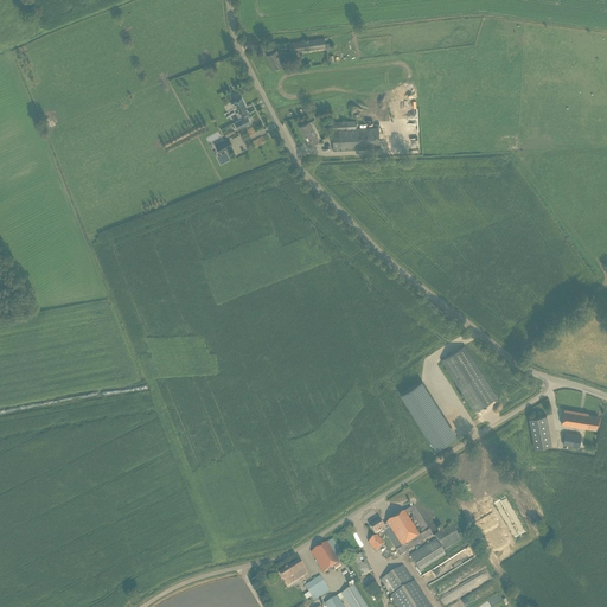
[(331,43),(325,44),(324,39),(289,43),(291,52),(326,48),(326,50),(331,50),(331,43)]
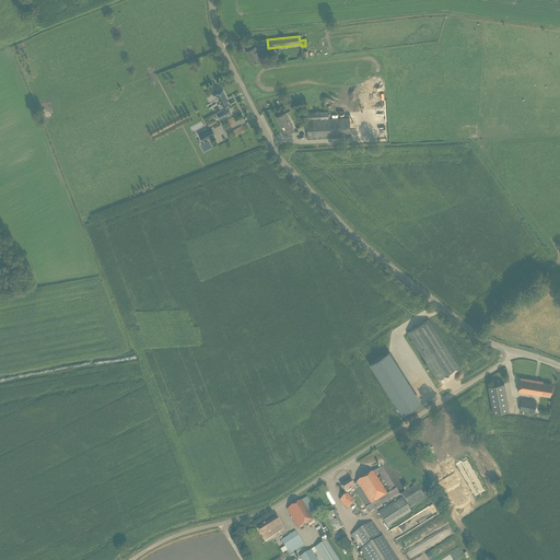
[(255,47),(253,48),(247,51),(252,57),(249,58),(253,63),(256,62),(257,62),(257,61),(261,59),(255,47)]
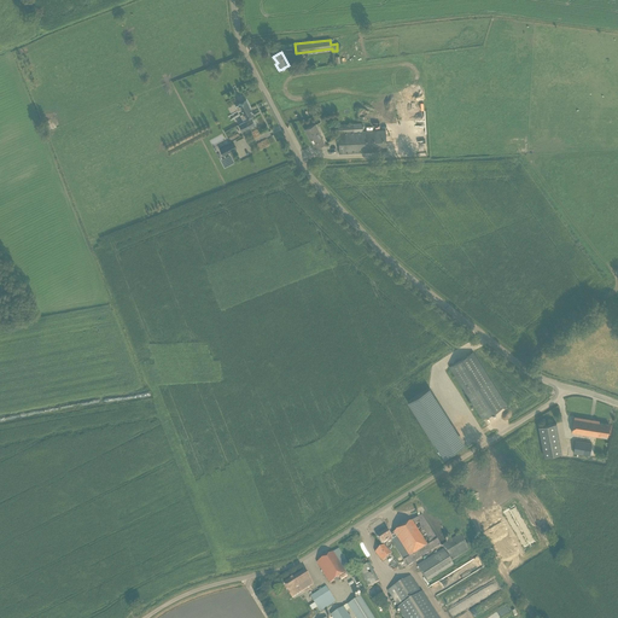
[(240,104),(235,106),(238,111),(240,110),(243,114),(240,115),(243,120),(245,118),(246,121),(249,120),(248,117),(254,115),(246,100),(244,101),(243,101),(240,103),(240,104)]
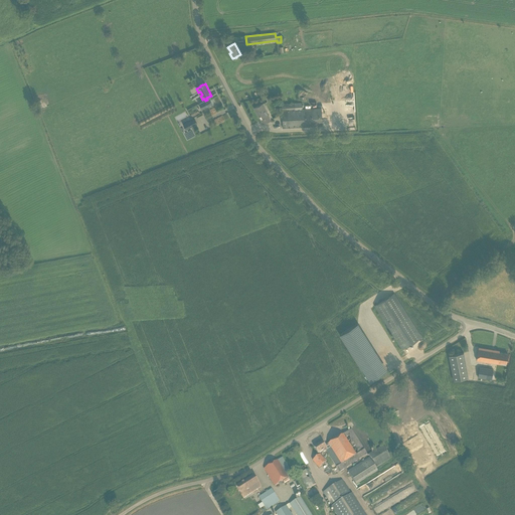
[(212,104),(210,99),(207,100),(205,101),(199,105),(199,106),(200,109),(201,108),(202,110),(212,104)]
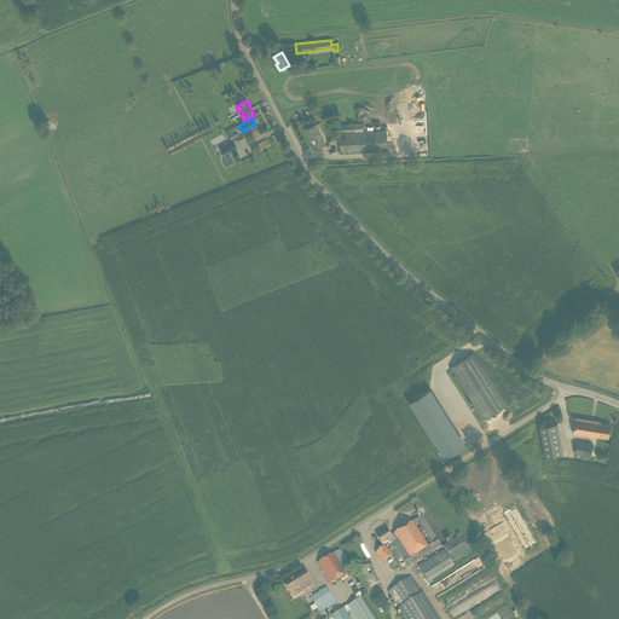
[(363,123),(345,125),(339,126),(340,155),(346,154),(372,152),(383,152),(387,151),(386,131),(363,132),(363,123)]
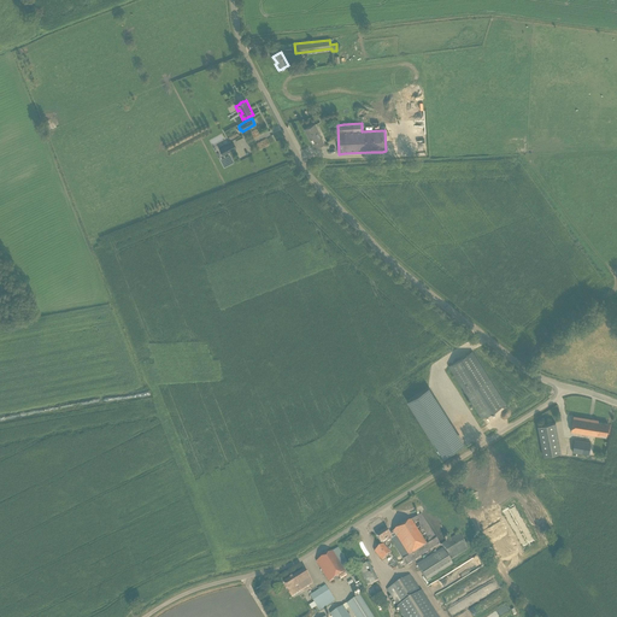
[(322,140),(315,124),(305,129),(307,136),(309,135),(312,144),(313,144),(315,148),(324,144),(322,140)]
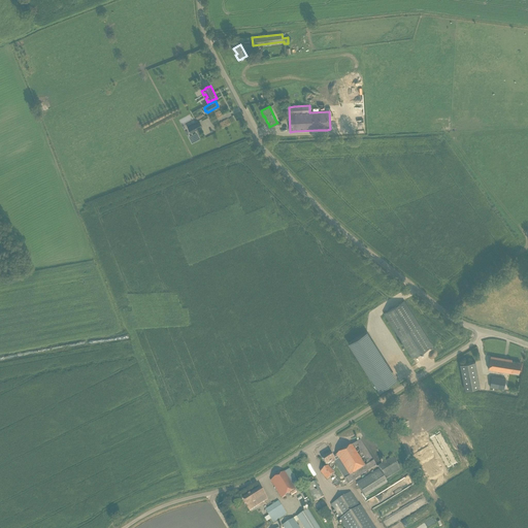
[(190,133),(202,127),(199,122),(188,128),(190,133)]
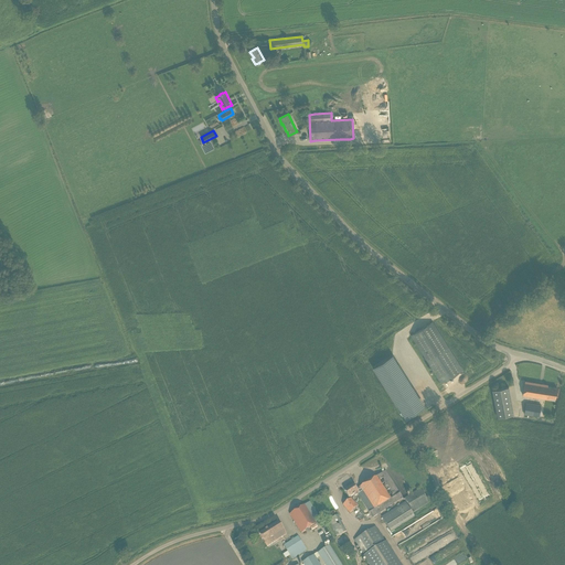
[(433,322),(411,336),(441,384),(462,370),(433,322)]
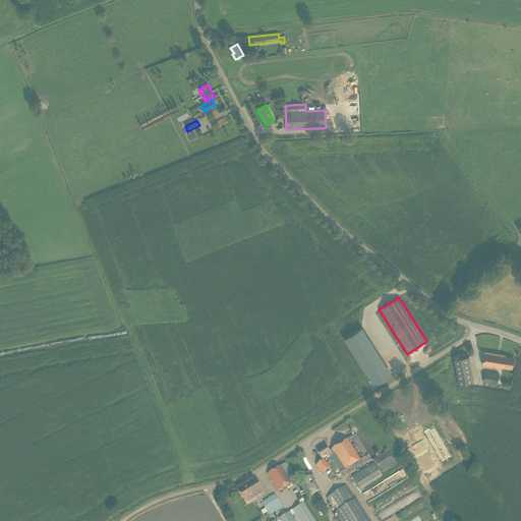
[(384,362),(361,328),(344,338),(363,372),(364,371),(365,373),(384,362)]
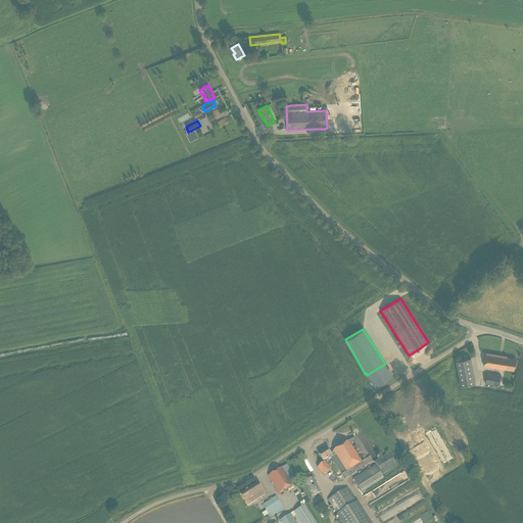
[(486,352),(485,358),(483,366),(507,370),(508,368),(514,369),(516,360),(507,359),(507,357),(486,352)]
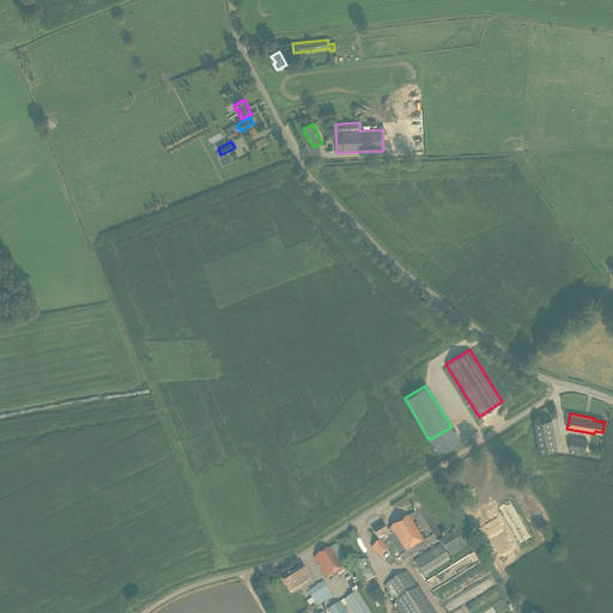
[(534,424),(535,430),(540,453),(557,450),(552,420),(534,424)]
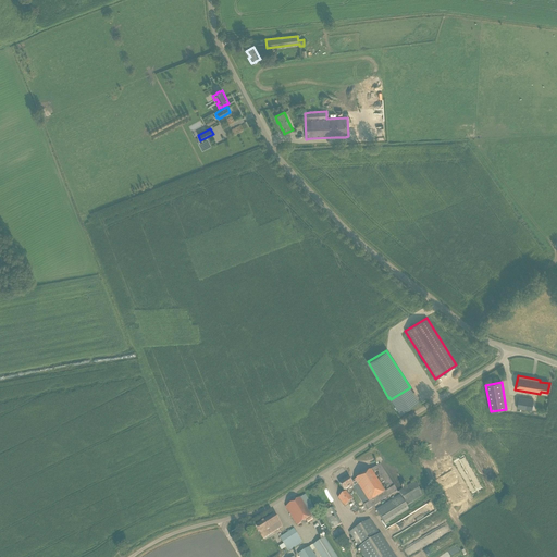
[(398,412),(419,400),(410,387),(391,399),(398,412)]
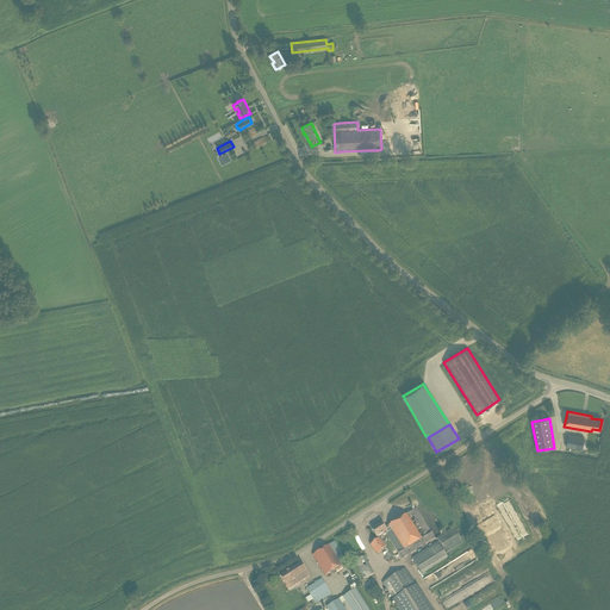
[(582,450),(584,437),(567,435),(566,448),(582,450)]
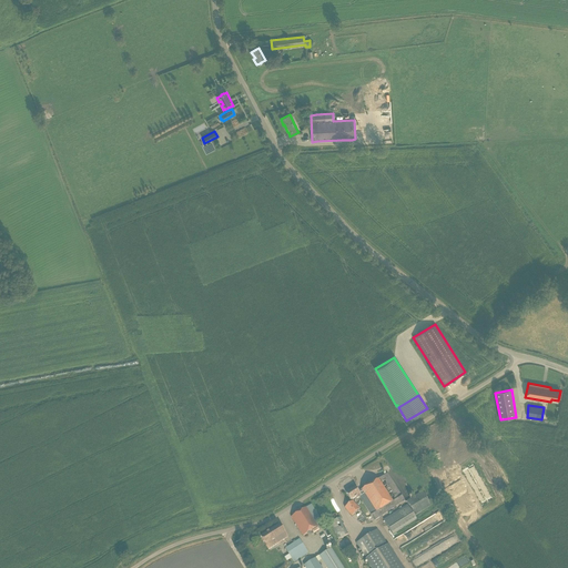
[(476,463),(442,483),(460,517),(495,497),(476,463)]
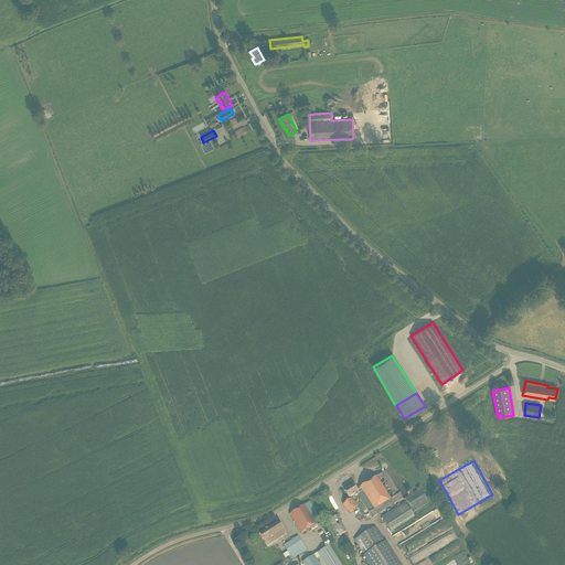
[(385,471),(360,488),(364,496),(360,498),(373,520),(404,500),(385,471)]
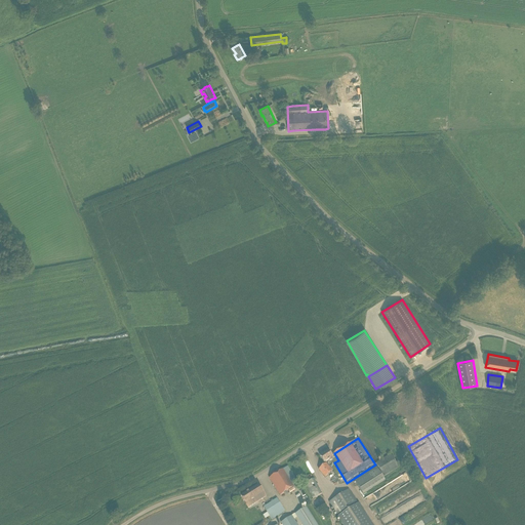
[(338,460),(334,453),(331,455),(328,450),(320,456),(324,462),(329,459),(330,461),(332,459),(334,462),(338,460)]
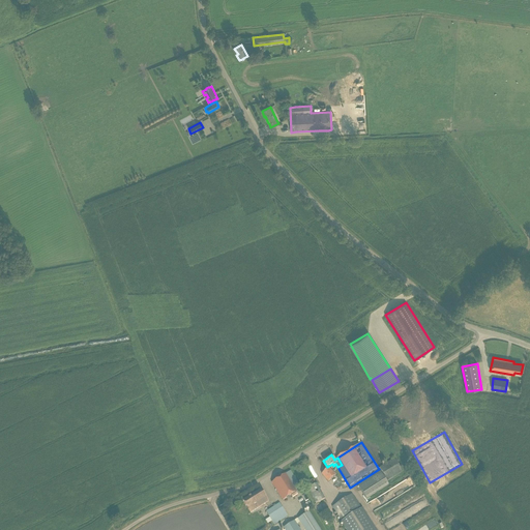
[(394,459),(380,468),(388,480),(403,472),(394,459)]
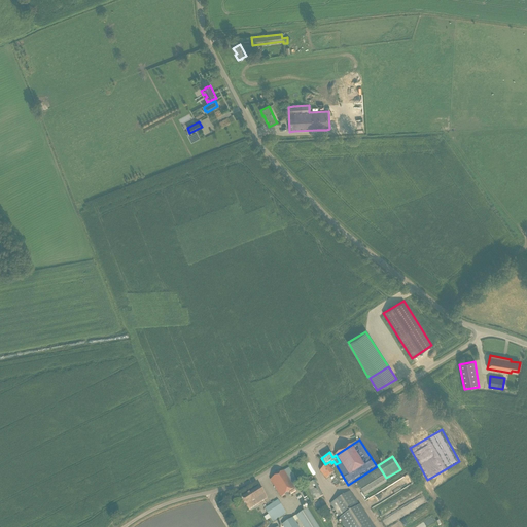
[(320,471),(323,476),(326,479),(334,472),(327,465),(320,471)]
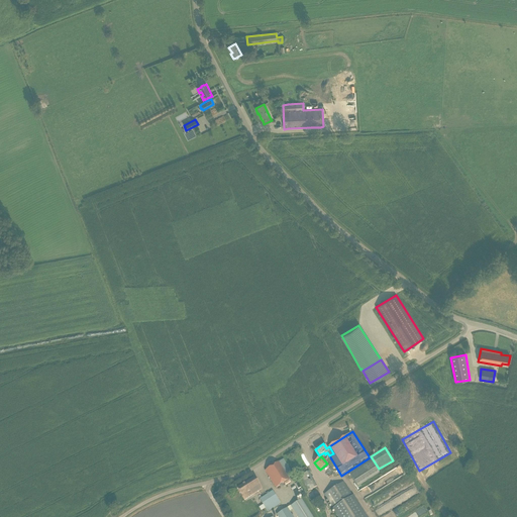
[(265,471),(268,475),(276,488),(294,477),(283,459),(265,471)]
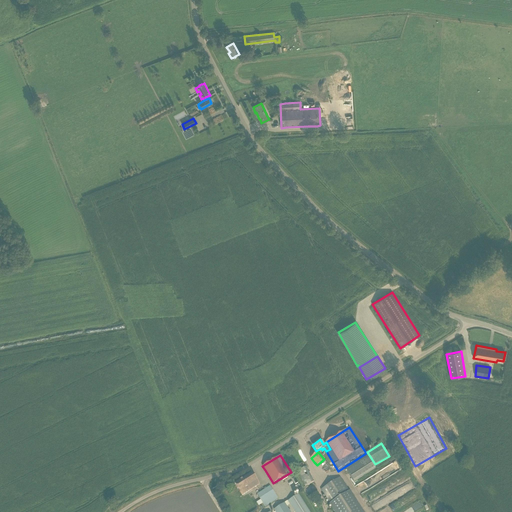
[(354,482),(375,468),(367,455),(346,469),(354,482)]
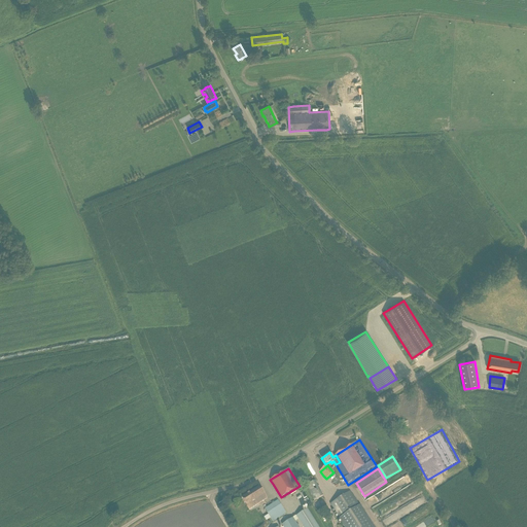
[(306,486),(309,490),(314,500),(322,496),(315,481),(306,486)]
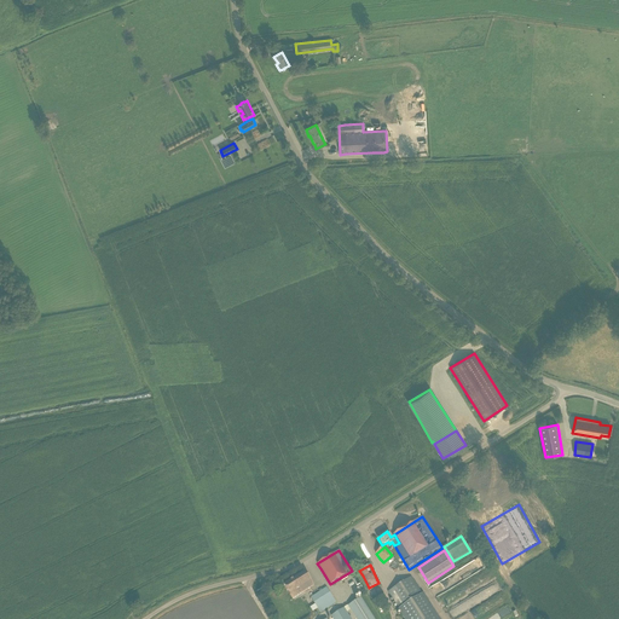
[(305,572),(283,585),(293,599),(314,585),(305,572)]
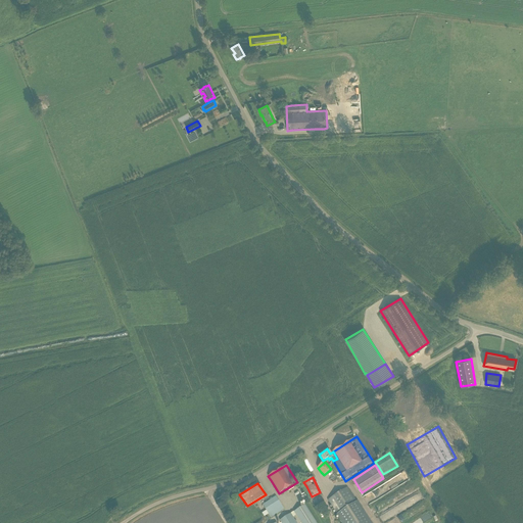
[(327,501),(342,522),(370,522),(347,487),(327,501)]
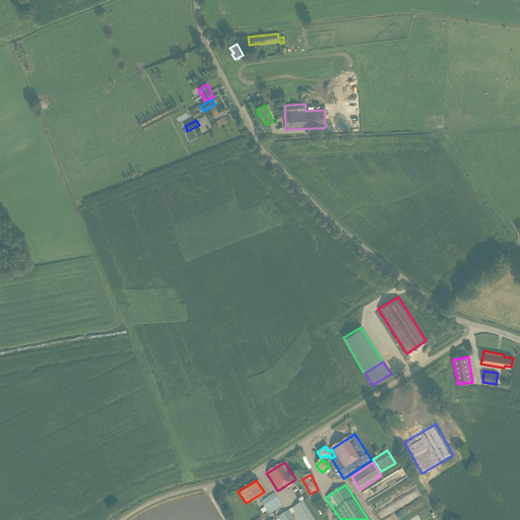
[(261,503),(263,507),(268,515),(282,506),(274,494),(261,503)]
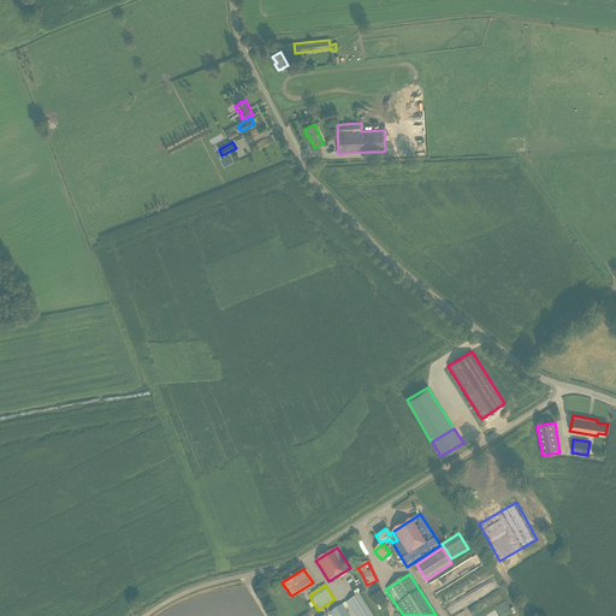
[(440,594),(440,600),(445,600),(445,597),(450,597),(450,591),(446,591),(446,594),(440,594)]
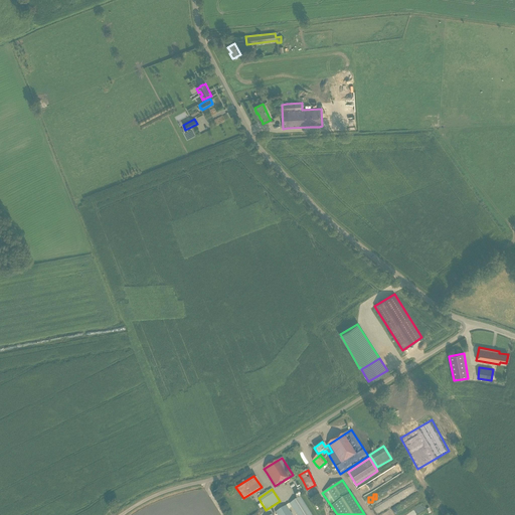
[(292,508),(296,514),(311,514),(301,497),(290,504),(292,508)]
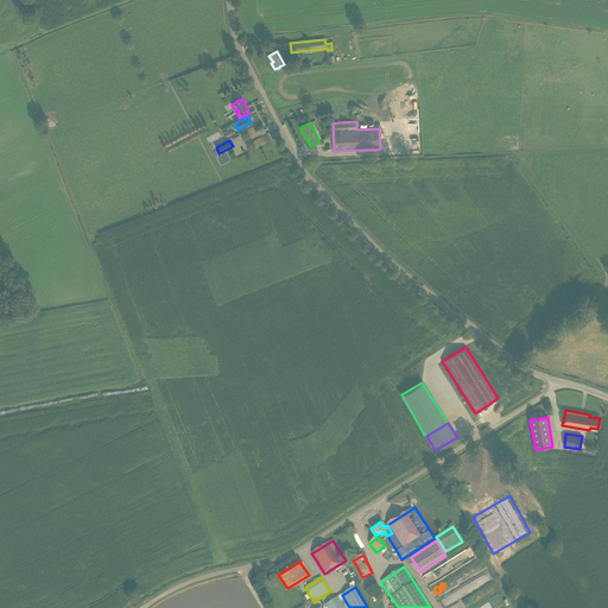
[(349,607),(344,600),(341,602),(337,597),(324,606),(325,607),(349,607)]
